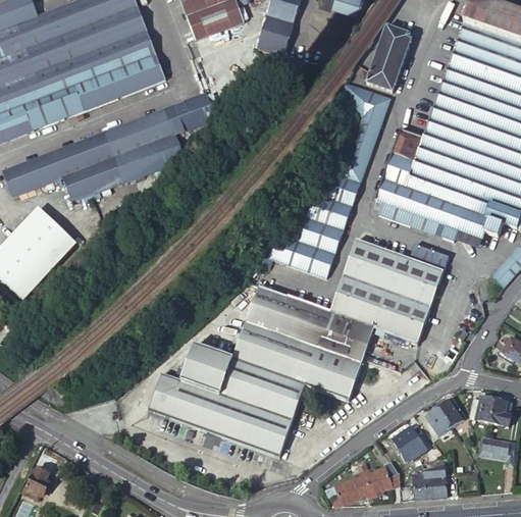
[(0,140),(165,78),(136,0),(73,0),(38,13),(33,0),(0,0),(0,140)]
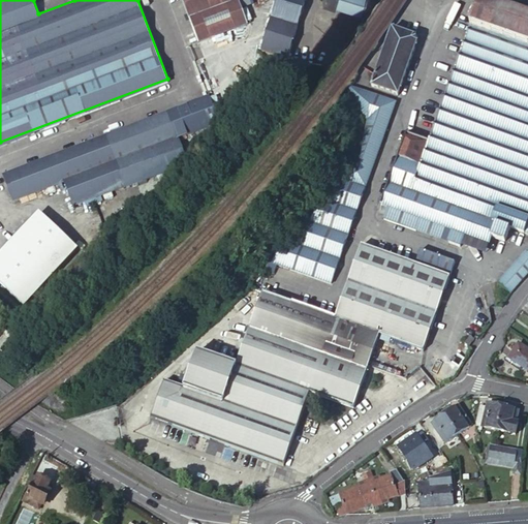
[(184,0),(199,37),(247,19),(240,0),(184,0)]
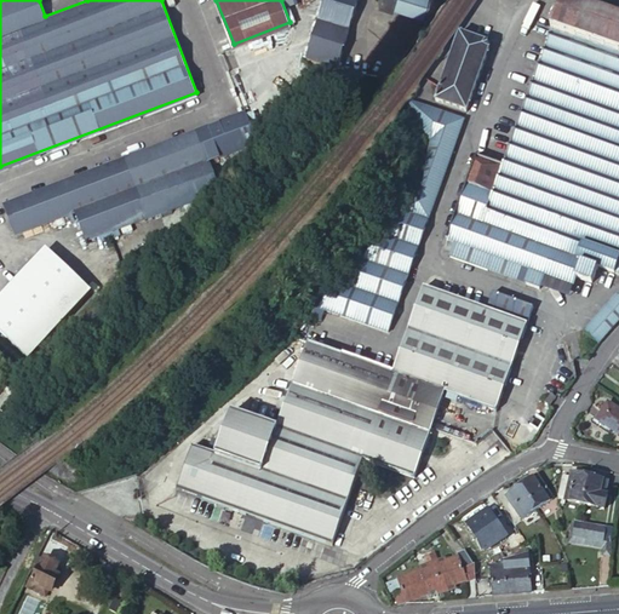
[(321,0),(305,57),(336,66),(355,0),(321,0)]
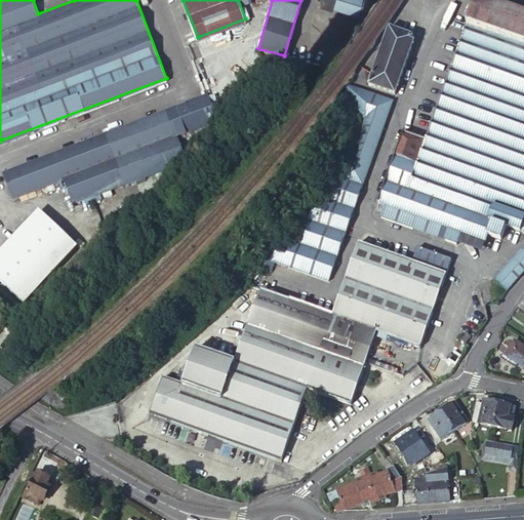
[(449,235),(457,238),(461,229),(486,237),(488,231),(500,235),(506,222),(523,227),(523,12),(488,0),(481,0),(431,136),(426,134),(425,136),(406,129),(381,197),(453,224),(449,235)]
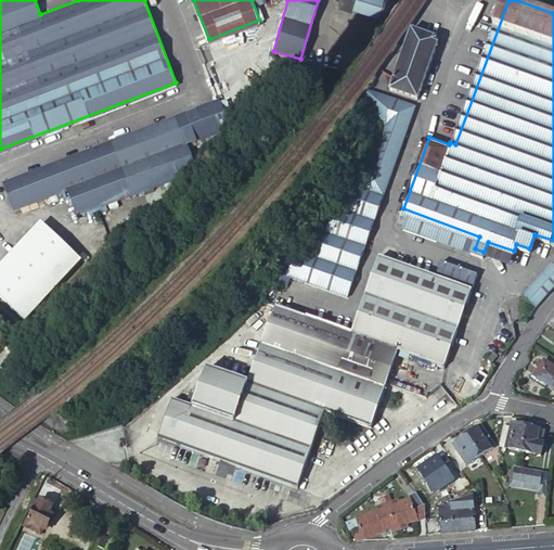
[(490,29),(450,142),(455,144),(509,0),(504,0),(498,12),(494,18),(490,29)]
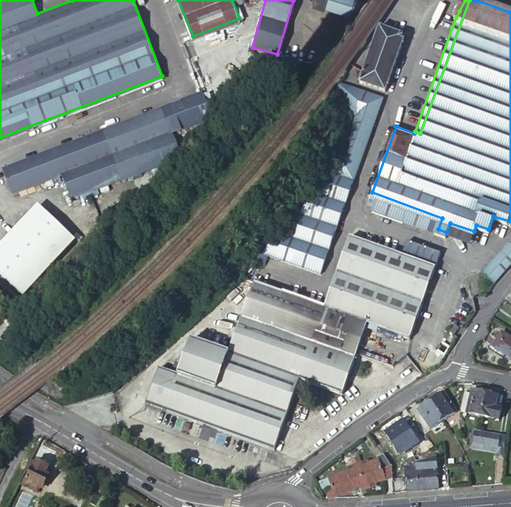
[(370,28),(353,16),(349,21),(367,33),(370,28)]
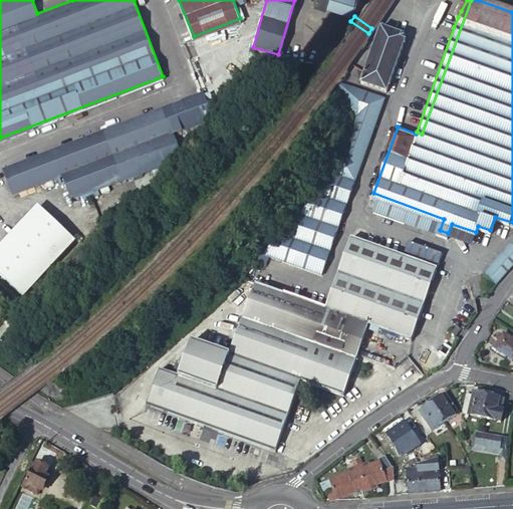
[(380,22),(360,78),(387,87),(407,31),(380,22)]
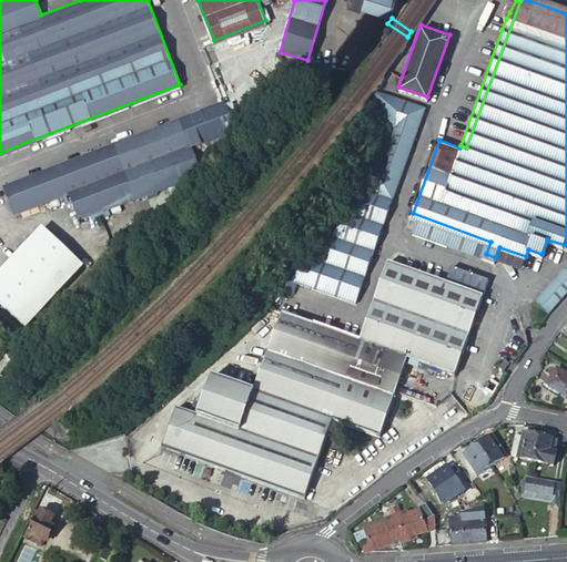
[(391,60),(372,46),(370,49),(367,51),(387,64),(388,62),(391,60)]
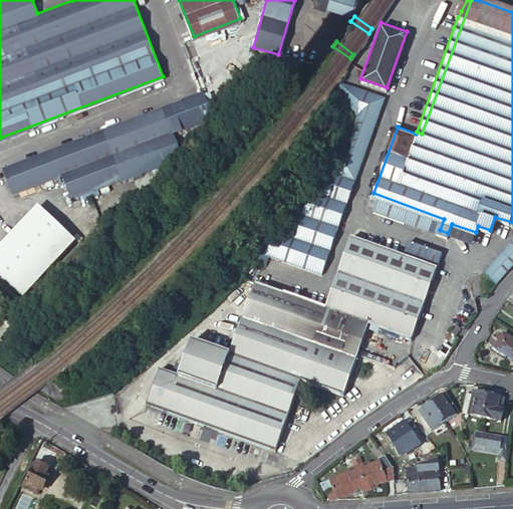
[(335,90),(378,108),(383,95),(342,80),(335,90)]
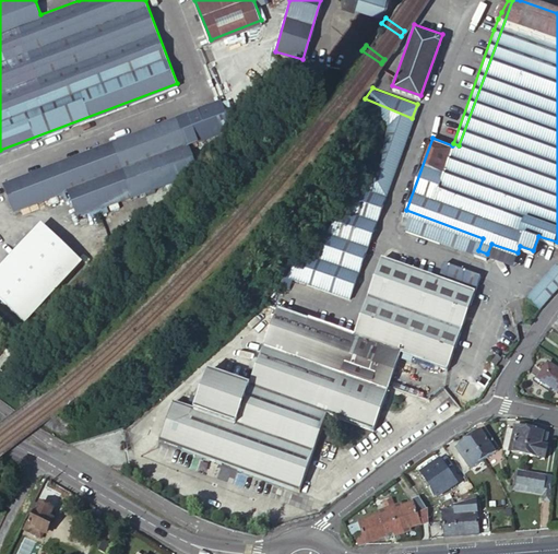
[(220,95),(1,179),(13,209),(68,187),(76,212),(175,174),(176,173),(193,155),(188,140),(216,128),(228,117),(220,95)]
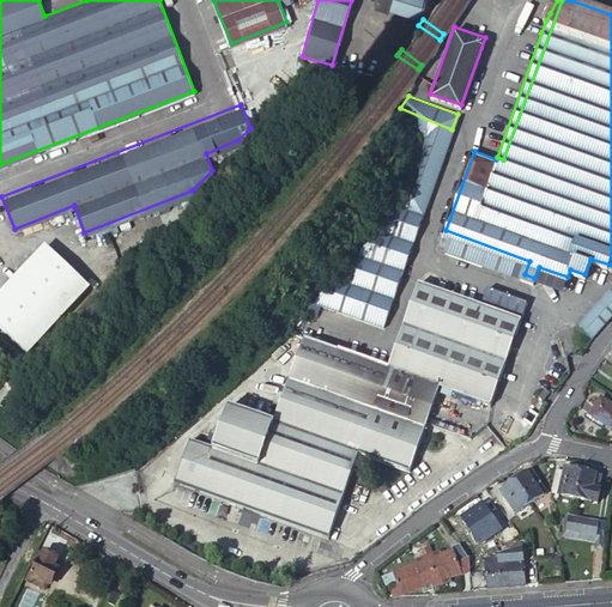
[(302,309),(313,314),(371,337),(452,129),(400,108),(419,149),(419,151),(419,153),(416,186),(413,188),(403,202),(388,218),(379,229),(364,246),(355,256),(347,263),(313,298),(308,302),(302,309)]
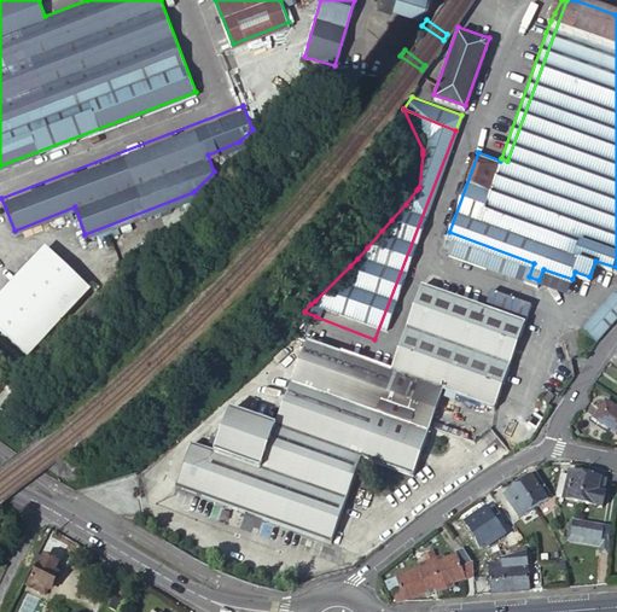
[(537,285),(539,280),(529,277),(534,263),(449,232),(478,152),(473,151),(443,234),(452,238),(448,252),(485,266),(492,252),(528,266),(523,279),(537,285)]
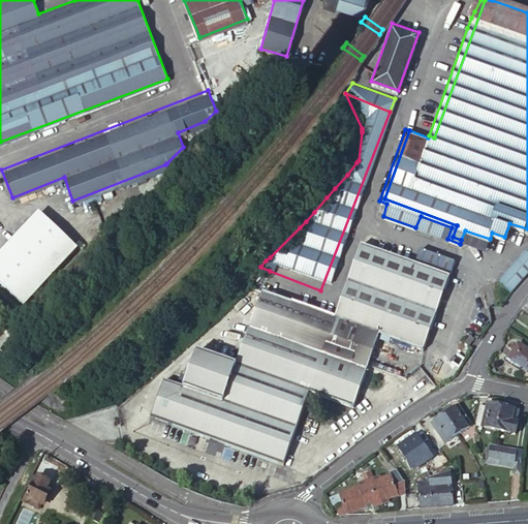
[(37,211),(0,251),(0,280),(24,303),(75,246),(37,211)]
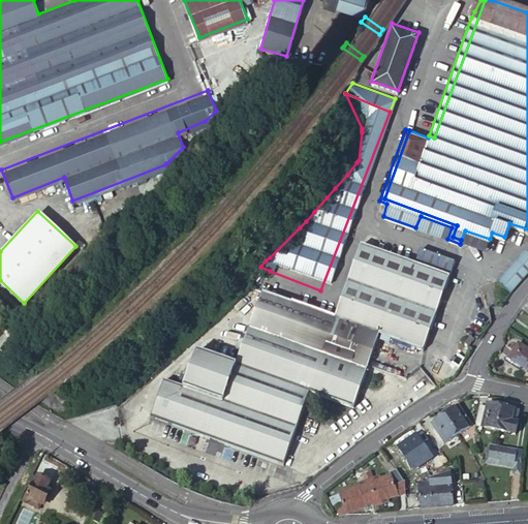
[(415,227),(447,239),(452,227),(421,216),(415,227)]
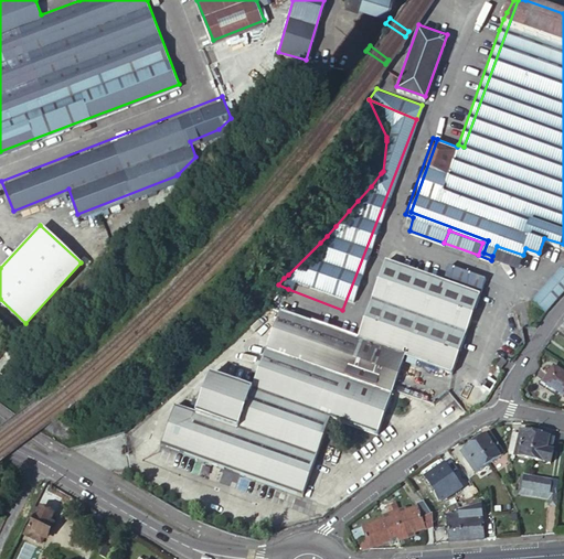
[(389,257),(372,303),(465,340),(482,293),(445,279),(389,257)]
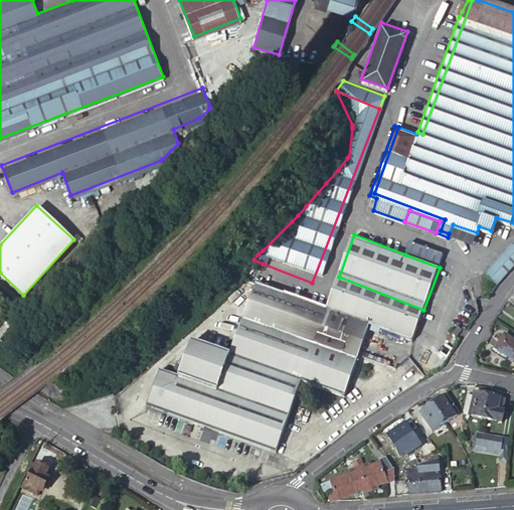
[(484,271),(496,282),(497,281),(513,262),(513,241),(512,240),(484,271)]
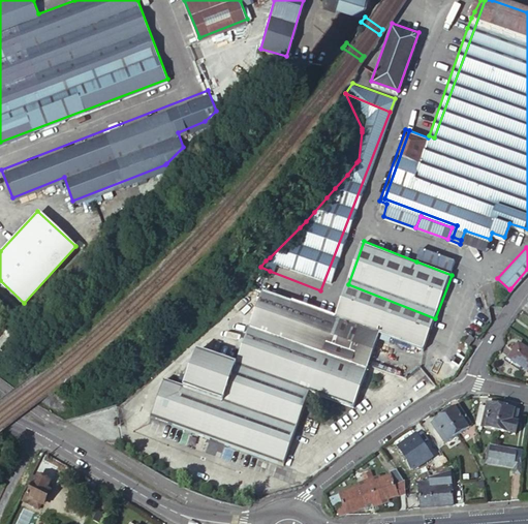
[(422,248),(416,262),(452,275),(457,260),(422,248)]
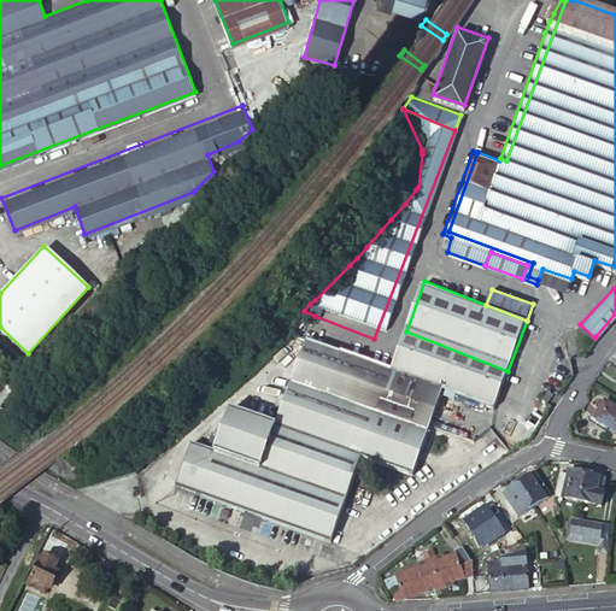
[(304,311),(297,321),(311,327),(315,316),(304,311)]
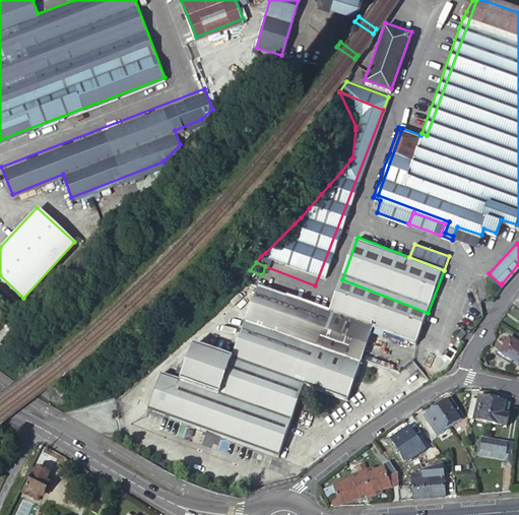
[(342,279),(330,311),(375,326),(416,342),(428,313),(342,279)]
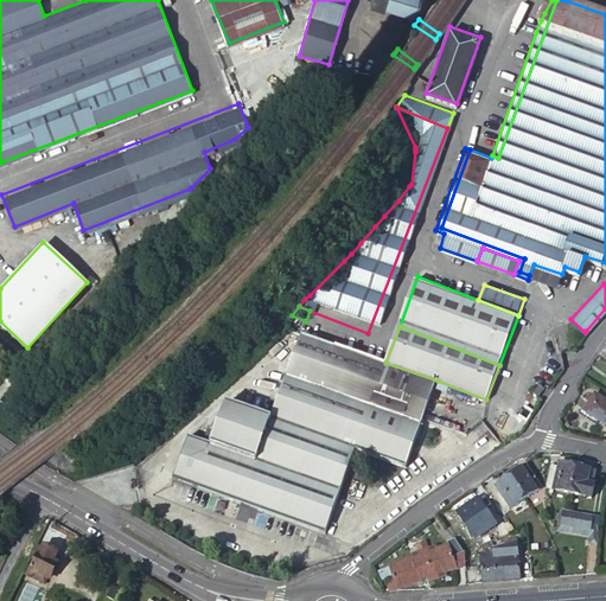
[(386,363),(303,333),(272,414),(227,400),(211,440),(190,432),(174,473),(235,496),(255,503),(323,528),(326,529),(357,446),(406,464),(423,417),(438,381),(386,363)]
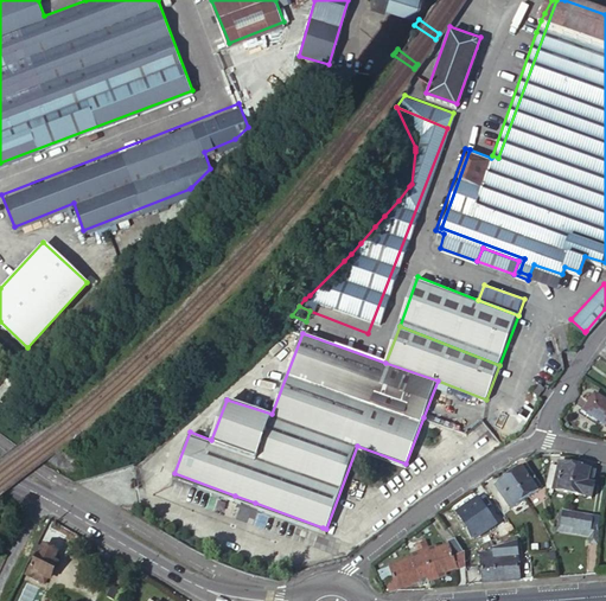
[(23,349),(8,368),(17,375),(32,355),(23,349)]
